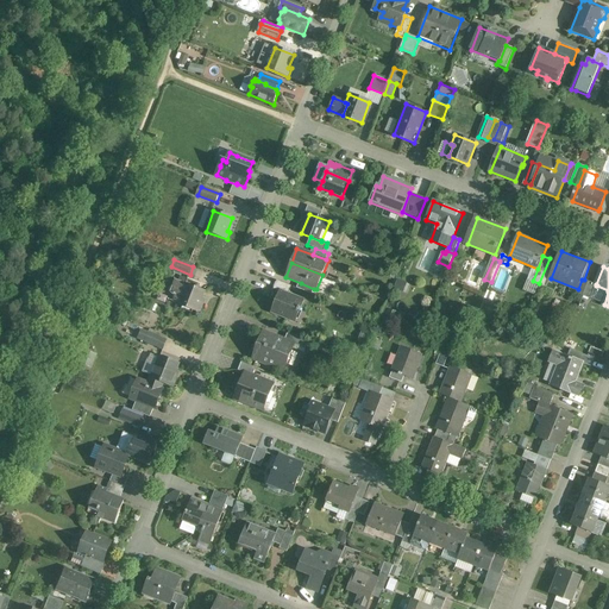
[(205,292),(175,280),(173,287),(171,287),(168,289),(168,293),(170,294),(169,294),(173,295),(173,296),(174,297),(175,297),(173,302),(200,313),(203,305),(200,303),(202,299),(205,292)]
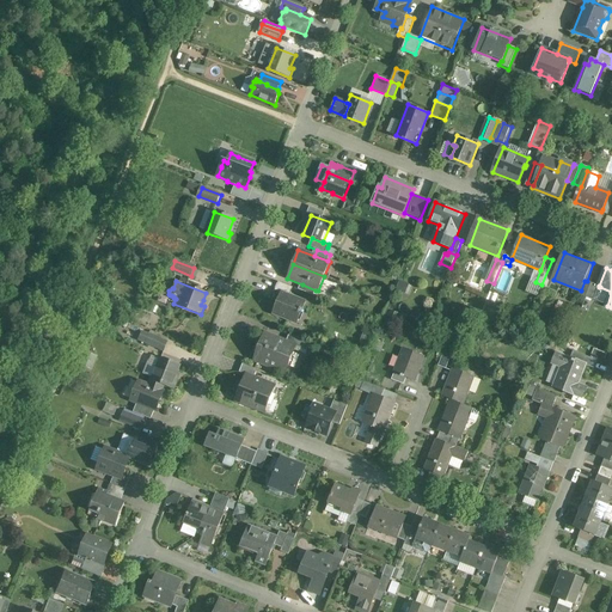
[(581,291),(580,294),(587,298),(592,283),(587,281),(585,281),(581,291)]
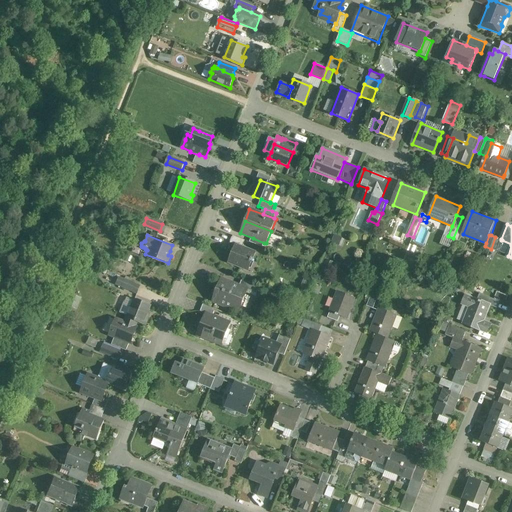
[(245,241),(233,236),(230,243),(235,245),(237,246),(237,245),(243,247),(245,241)]
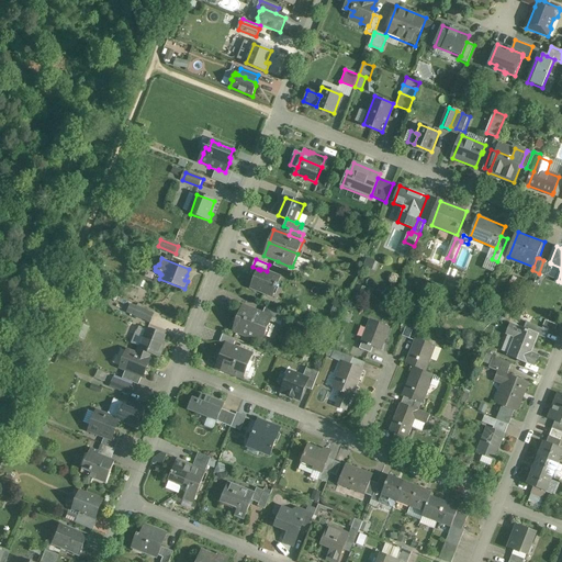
[(543,260),(539,273),(546,276),(551,263),(550,263),(550,262),(543,260)]
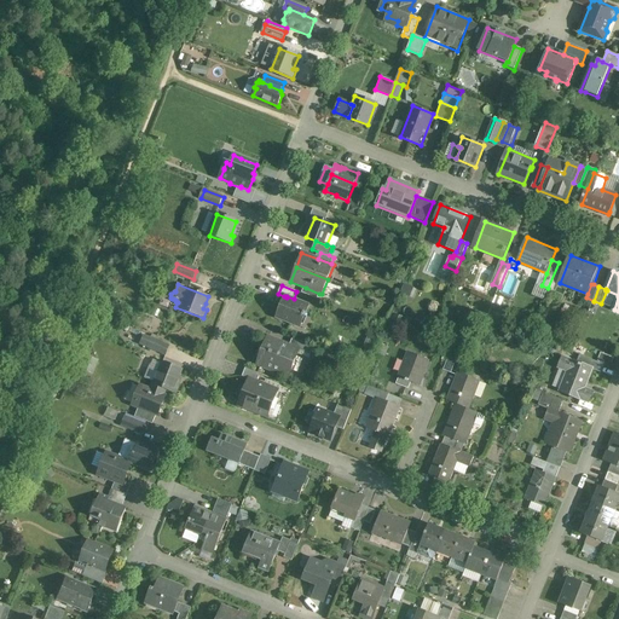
[(319,294),(306,288),(304,294),(317,299),(319,294)]
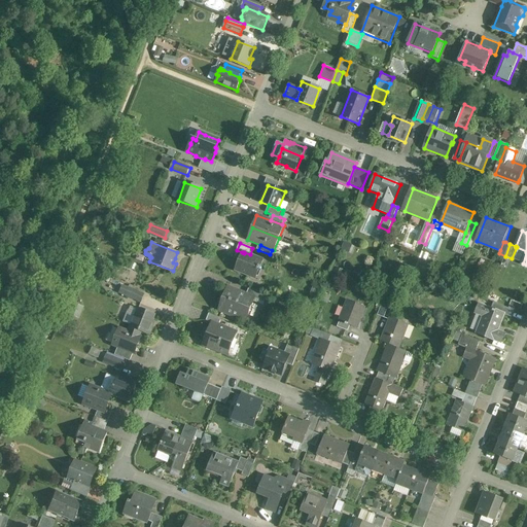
[(250,254),(244,252),(244,253),(242,252),(235,272),(248,277),(249,274),(255,276),(257,270),(259,271),(264,259),(250,254)]
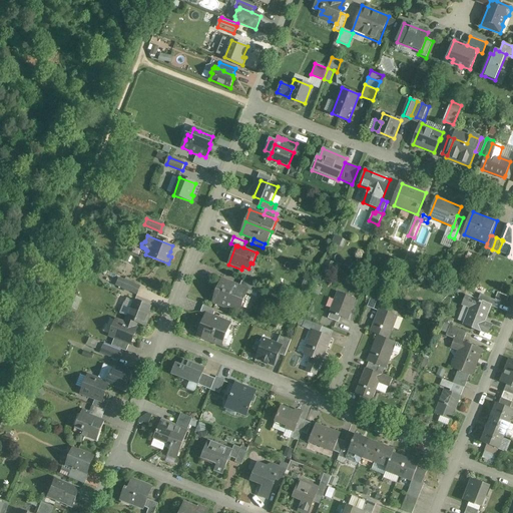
[(240,287),(222,280),(213,303),(239,313),(248,292),(248,291),(240,287)]
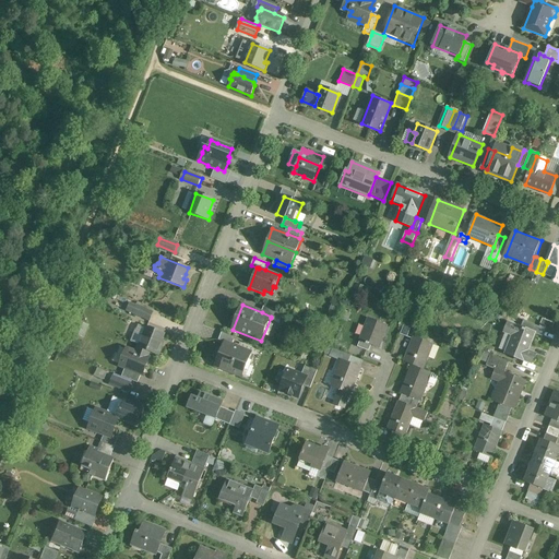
[(153,312),(137,306),(133,313),(151,320),(153,312)]
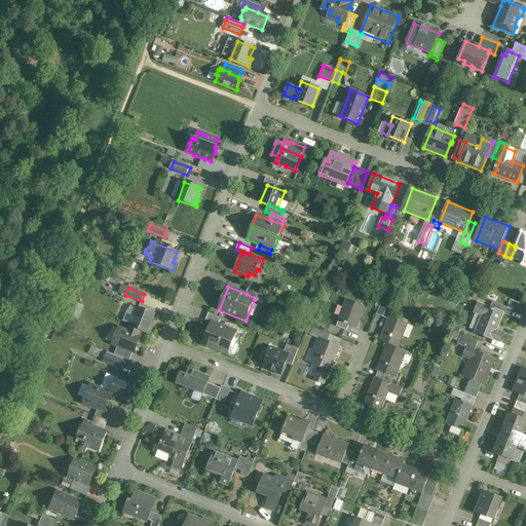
[(267,295),(249,288),(247,294),(255,298),(255,299),(264,303),(267,295)]
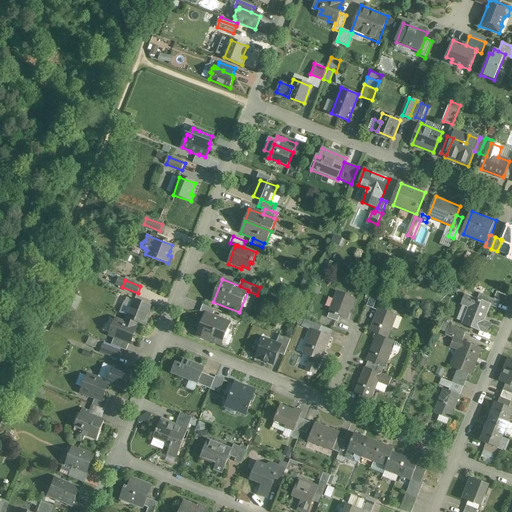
[(356,297),(339,291),(331,311),(341,315),(348,318),(356,297)]
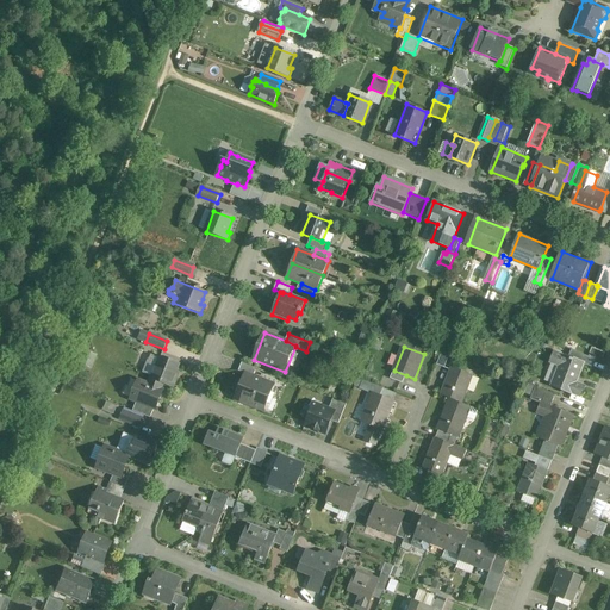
[(452,354),(443,350),(437,362),(447,366),(452,354)]
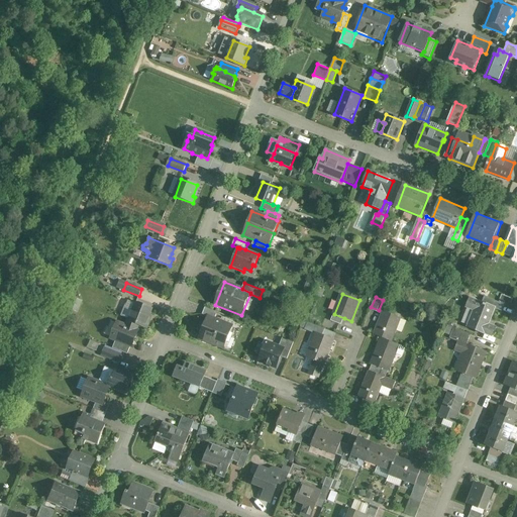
[(504,305),(484,297),(482,303),(495,308),(495,309),(502,311),(504,305)]
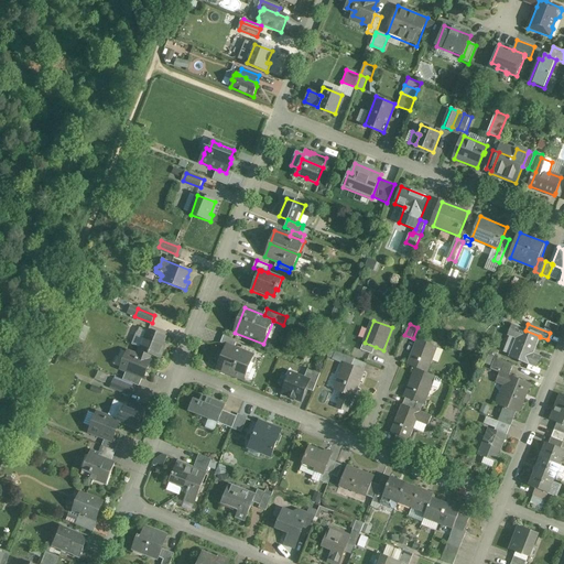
[(525,331),(512,325),(509,336),(517,339),(510,357),(537,367),(540,357),(533,355),(540,337),(540,336),(525,331)]
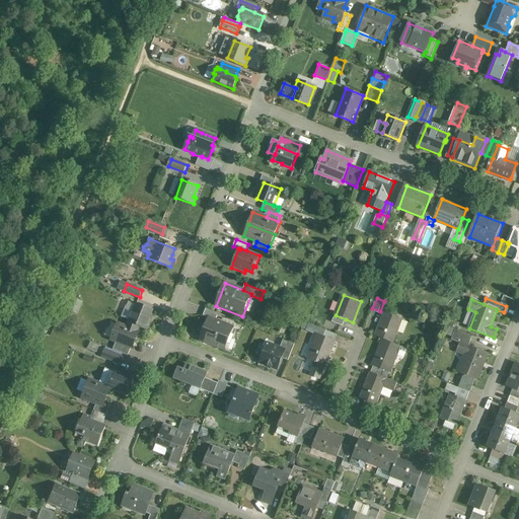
[(152,309),(137,303),(128,327),(137,331),(138,330),(135,325),(135,324),(147,328),(150,322),(147,321),(152,309)]
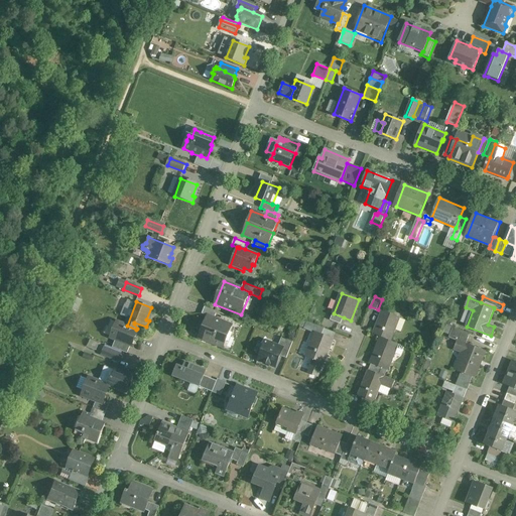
[(217,311),(205,307),(202,314),(208,316),(208,315),(214,318),(217,311)]
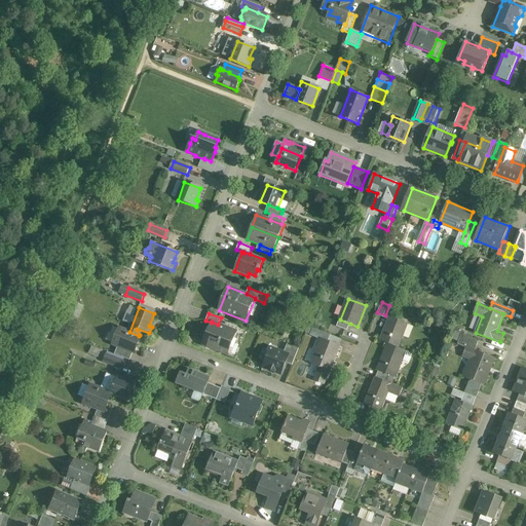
[(408,325),(391,318),(382,342),(389,344),(399,348),(408,325)]
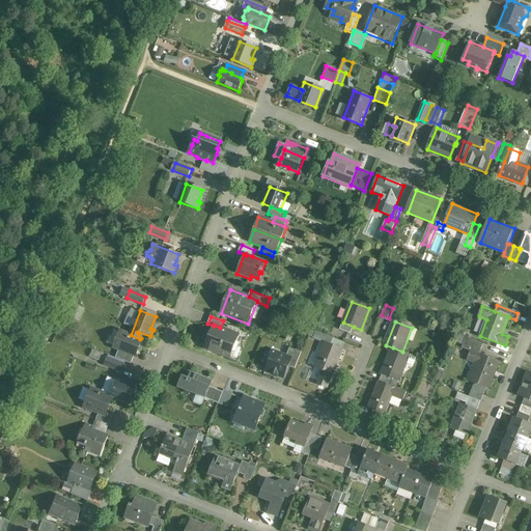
[(354,327),(343,323),(341,329),(352,333),(354,327)]
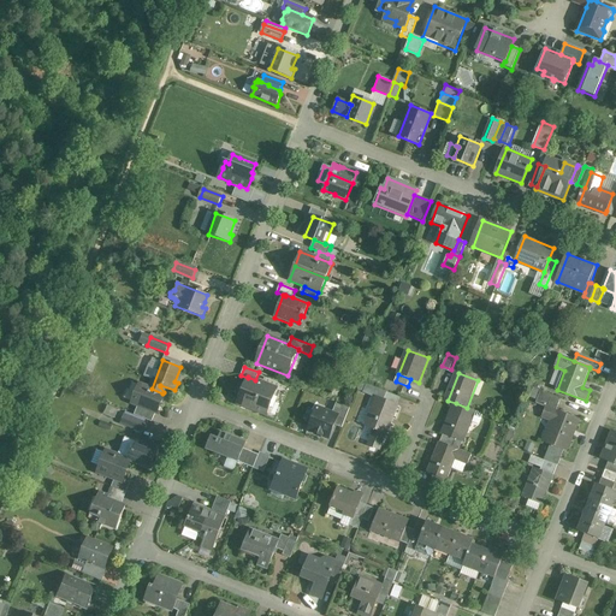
[(255,380),(248,377),(248,378),(237,404),(266,415),(277,389),(255,380)]
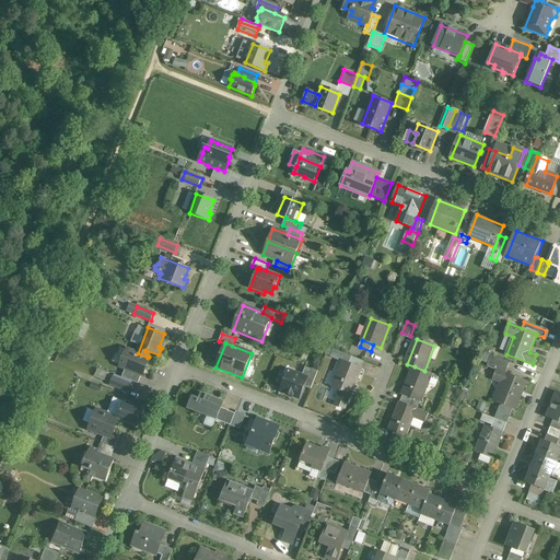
[(351,357),(333,349),(330,357),(342,362),(342,361),(349,363),(351,357)]
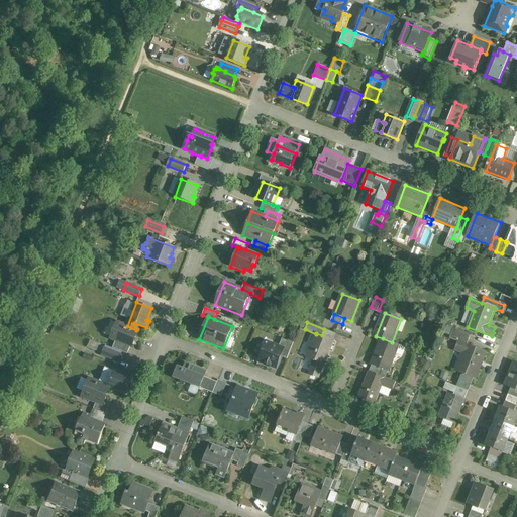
[(127,326),(119,323),(113,339),(116,341),(131,346),(132,346),(138,331),(136,330),(127,326)]
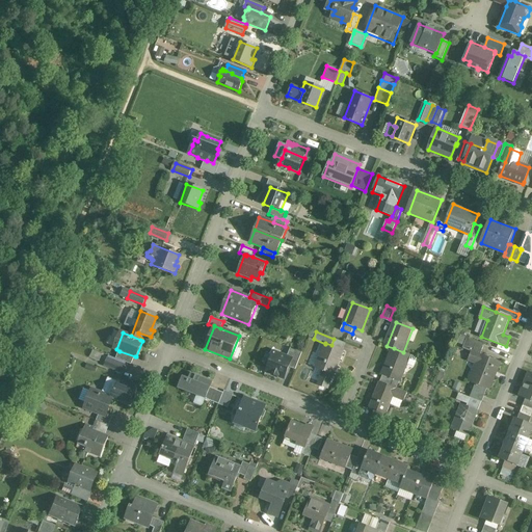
[(484,345),(468,338),(463,349),(472,352),(473,351),(481,354),(484,345)]
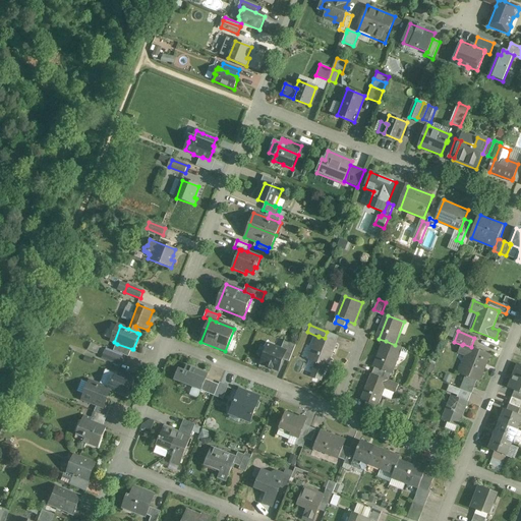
[(338,336),(327,332),(325,338),(335,343),(338,336)]
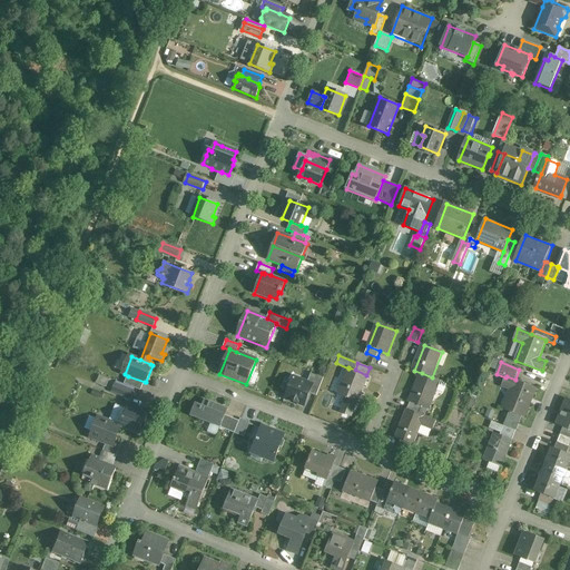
[(355,370),(349,367),(349,369),(338,394),(346,397),(340,412),(351,415),(356,401),(362,386),(363,386),(367,375),(355,370)]
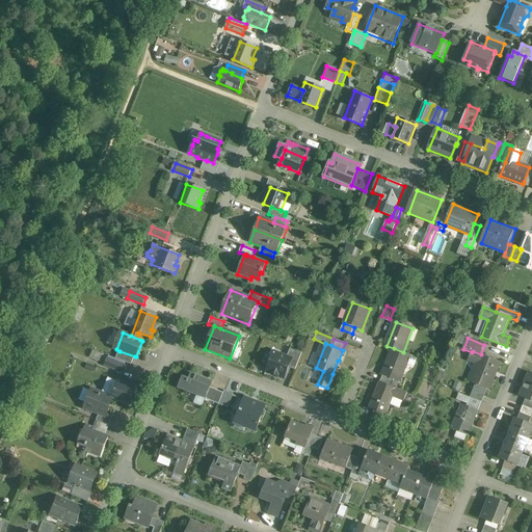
[(302,352),(290,348),(287,357),(291,360),(288,367),(295,370),(302,352)]
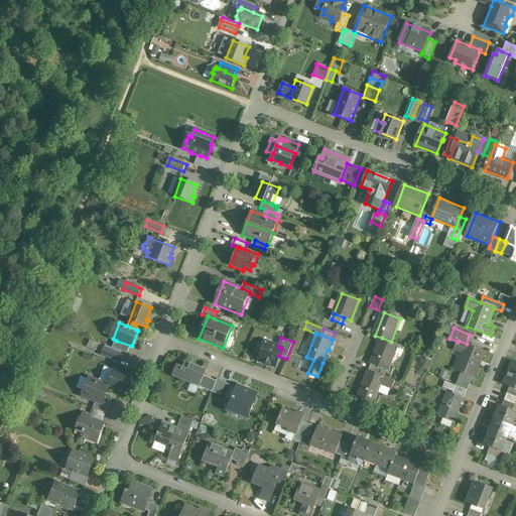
[(391,342),(382,338),(371,364),(372,364),(383,369),(388,371),(399,345),(391,342)]
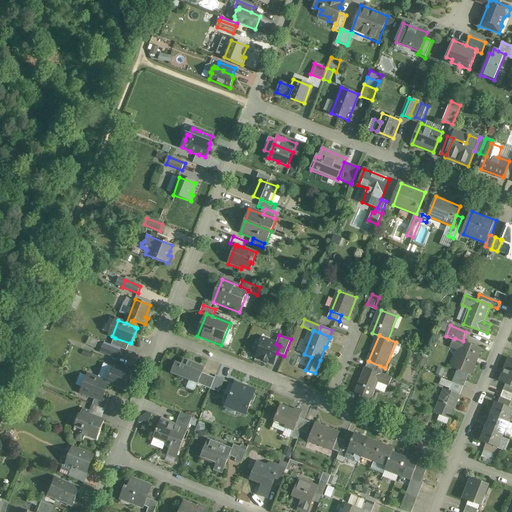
[(130,343),(115,338),(112,346),(127,351),(130,343)]
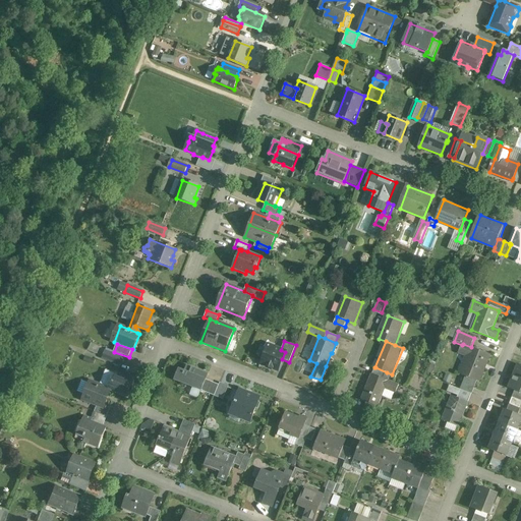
[(471,347),(463,344),(462,345),(459,353),(469,357),(462,374),(466,377),(463,384),(474,388),(477,381),(479,382),(490,355),(471,347)]
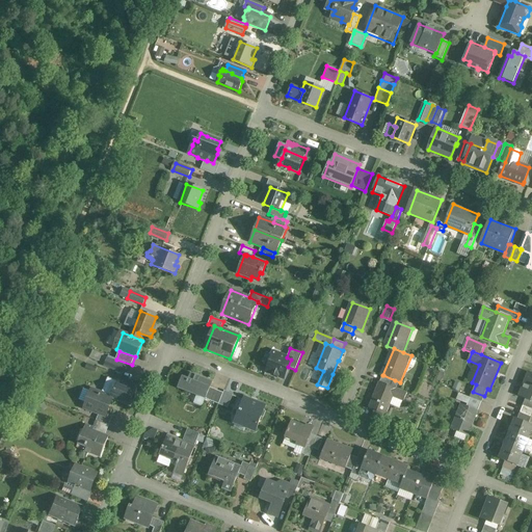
[(287,357),(273,352),(266,371),(271,374),(277,377),(278,376),(284,378),(288,367),(291,360),(287,357)]
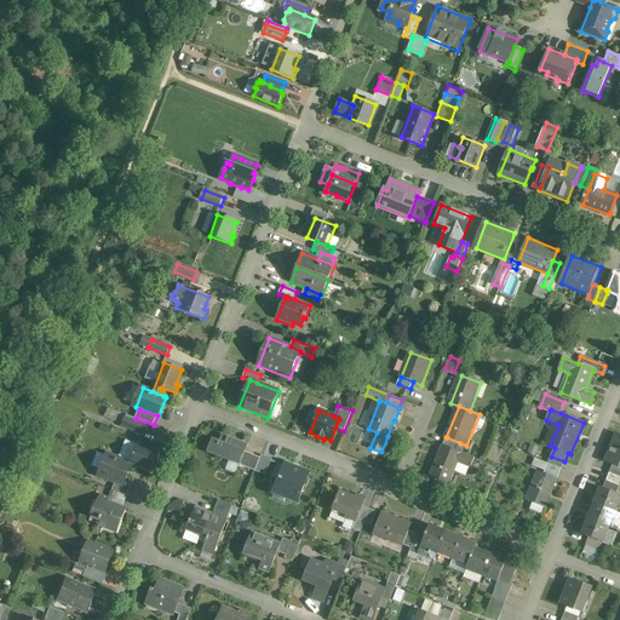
[(145,426),(125,418),(122,426),(142,435),(145,426)]
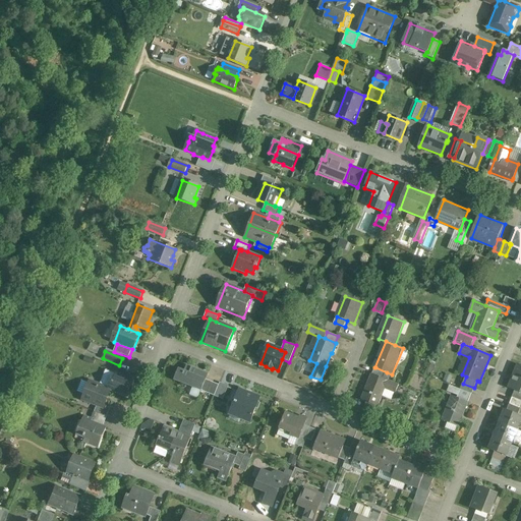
[(520,365),(518,364),(509,389),(516,391),(520,393),(520,365)]
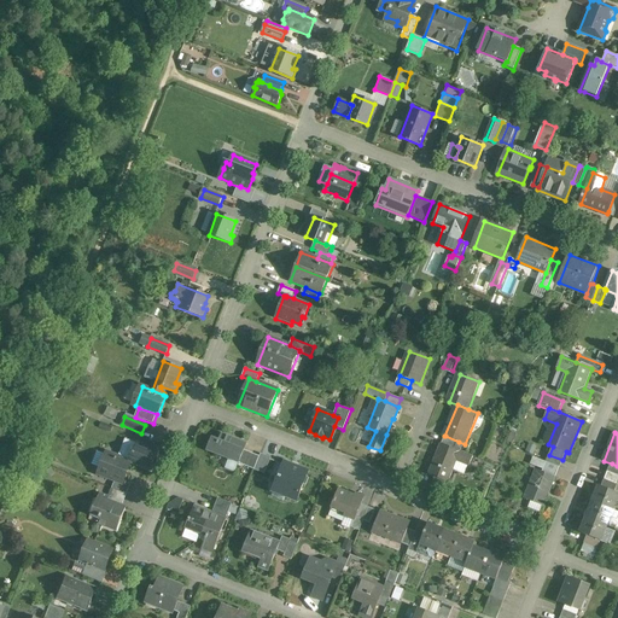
[(246,443),(222,433),(220,441),(213,438),(208,452),(239,464),(244,450),(246,443)]
